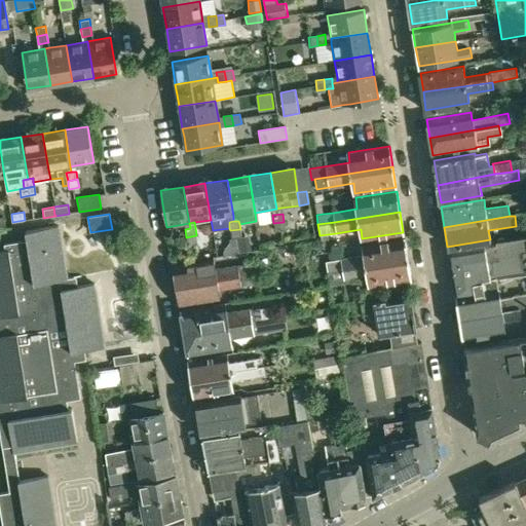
[(284,222),(273,223),(275,231),(286,229),(284,222)]
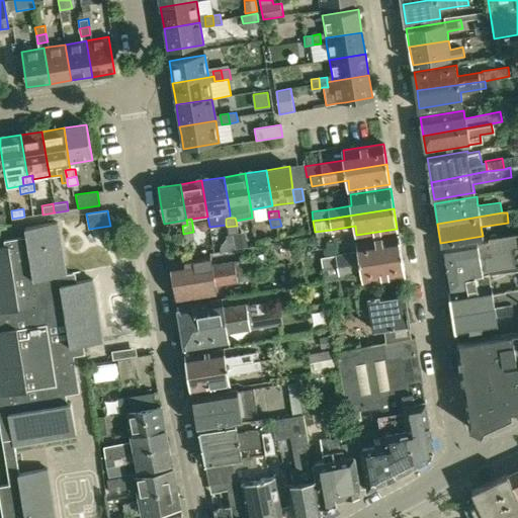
[(0,436),(7,483),(0,484),(0,501),(2,517),(55,517),(47,469),(18,473),(14,445),(76,435),(70,403),(67,403),(66,395),(79,393),(74,356),(84,354),(82,345),(99,343),(102,342),(93,278),(72,281),(71,273),(66,273),(58,222),(24,227),(26,238),(4,241),(5,246),(0,247),(0,436)]
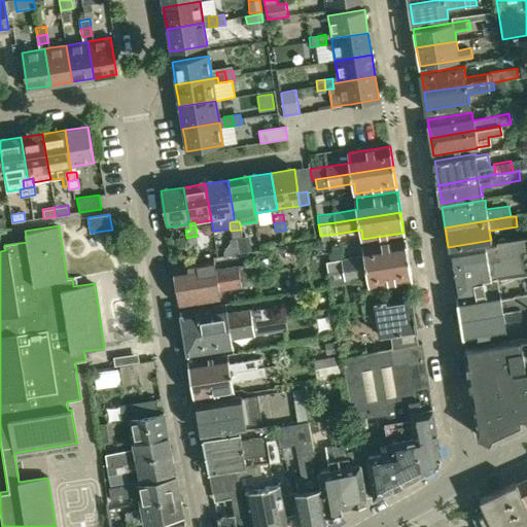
[(242,237),(241,230),(231,231),(232,239),(242,237)]
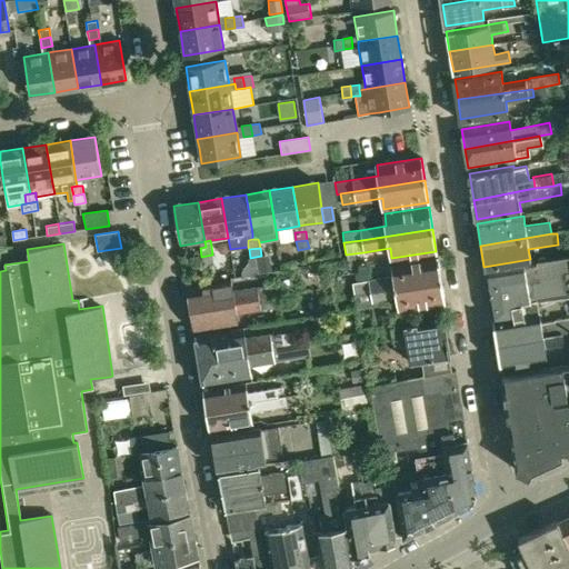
[(212,255),(201,257),(203,266),(213,263),(212,255)]
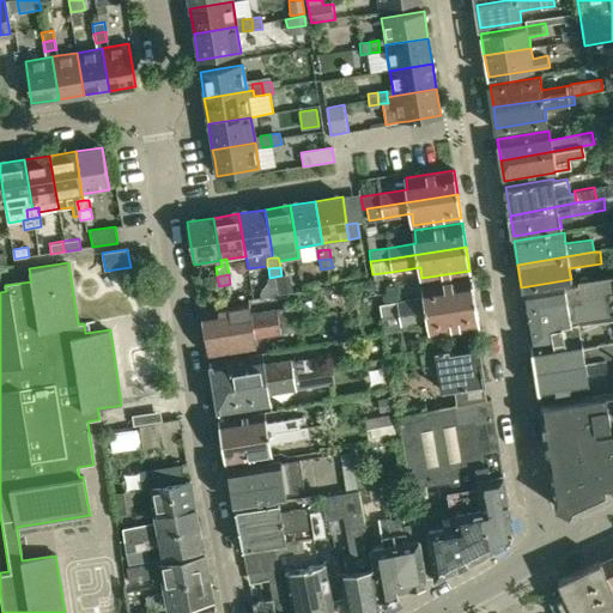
[(612,277),(577,283),(578,284),(522,293),(530,345),(581,337),(578,323),(612,317),(612,277)]
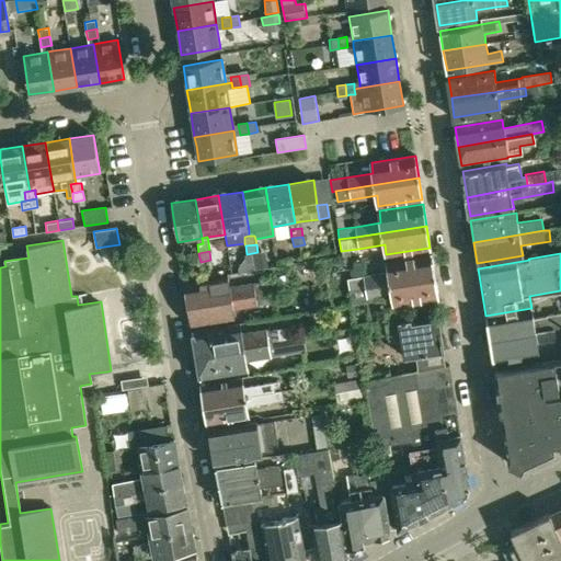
[(363,275),(347,277),(348,288),(434,276),(432,254),(387,262),(388,271),(363,275)]
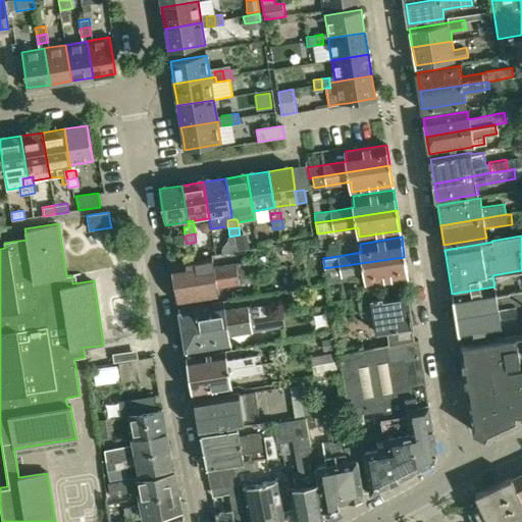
[(404,257),(324,268),(326,283),(353,279),(365,278),(366,283),(407,276),(404,257)]
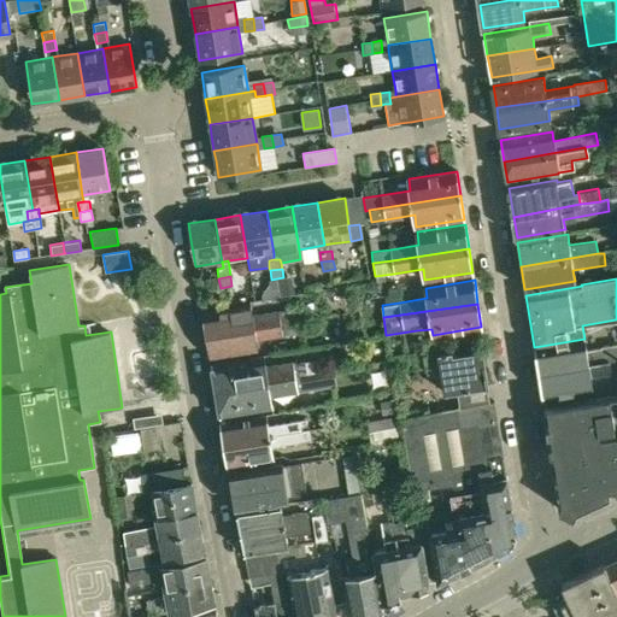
[(203,313),(206,335),(286,322),(285,317),(277,318),(277,312),(252,316),(251,306),(203,313)]
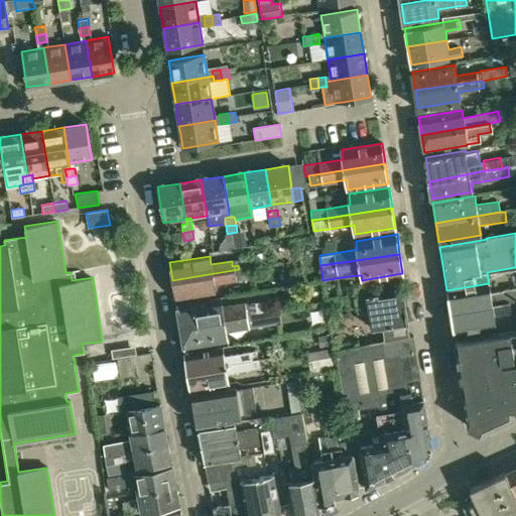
[(172,280),(174,298),(215,292),(214,283),(235,280),(234,273),(240,273),(239,269),(172,280)]
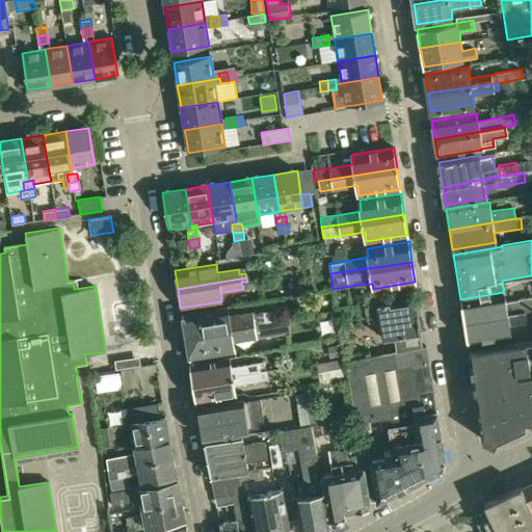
[(463,321),(531,310),(531,296),(519,299),(519,300),(506,302),(504,292),(460,299),(463,321)]
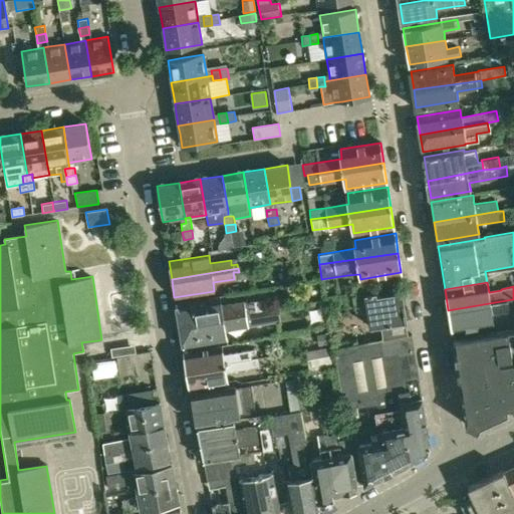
[(380,326),(382,340),(407,336),(405,317),(409,316),(407,307),(403,306),(401,291),(376,295),(376,292),(352,296),(354,305),(366,304),(369,327),(380,326)]
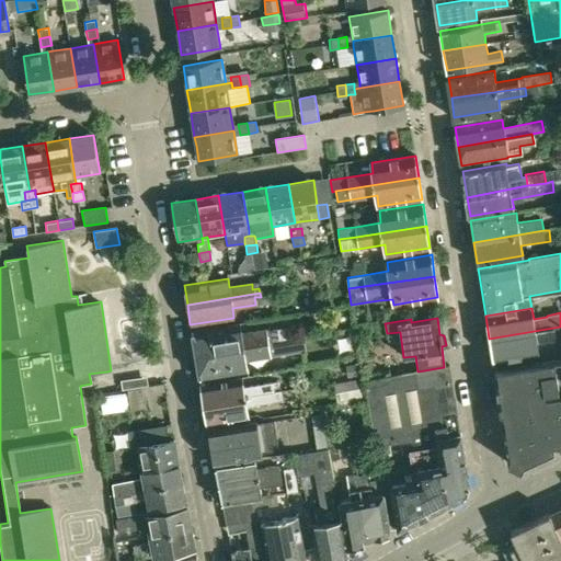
[(239,323),(192,332),(195,354),(267,344),(265,330),(241,333),(239,323)]
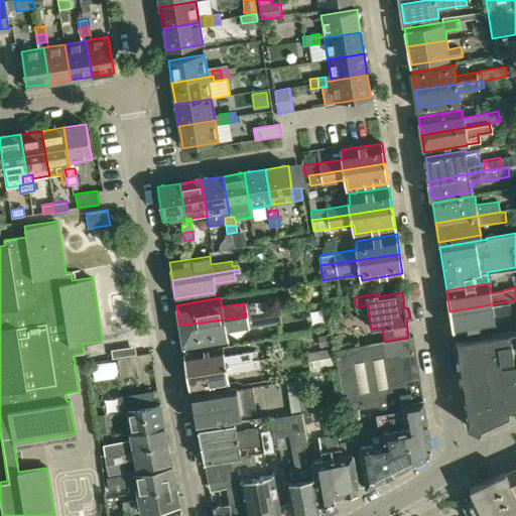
[(515,300),(449,311),(453,333),(495,326),(493,315),(515,311),(515,300)]
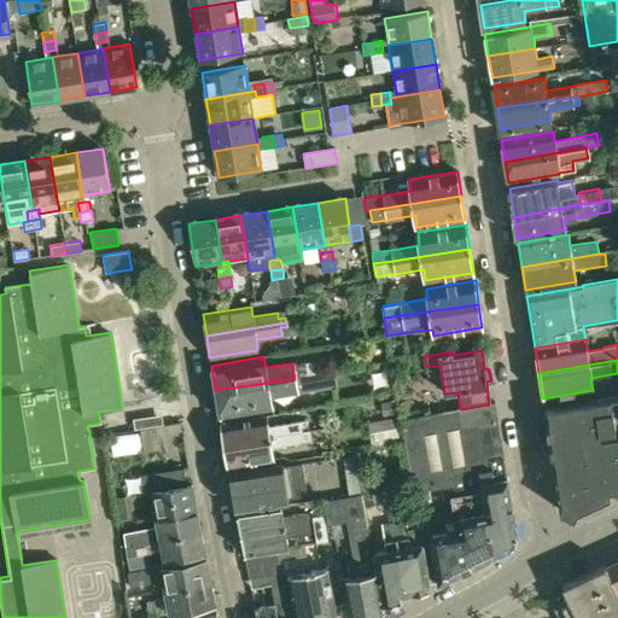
[(295,379),(215,390),(219,415),(272,407),(269,397),(336,385),(334,373),(324,374),(295,379)]
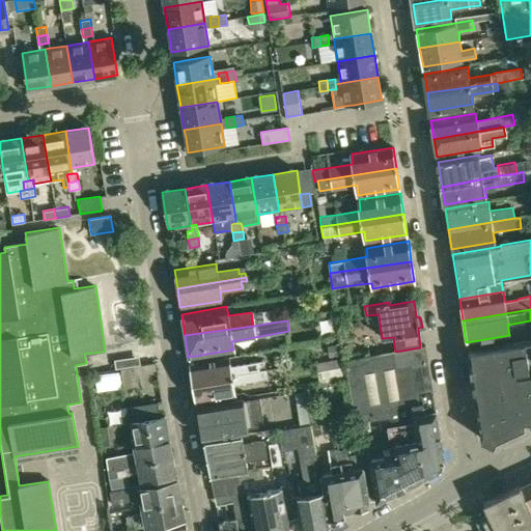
[(530,340),(467,351),(480,437),(480,439),(493,445),(495,443),(526,428),(525,423),(530,421),(530,340)]
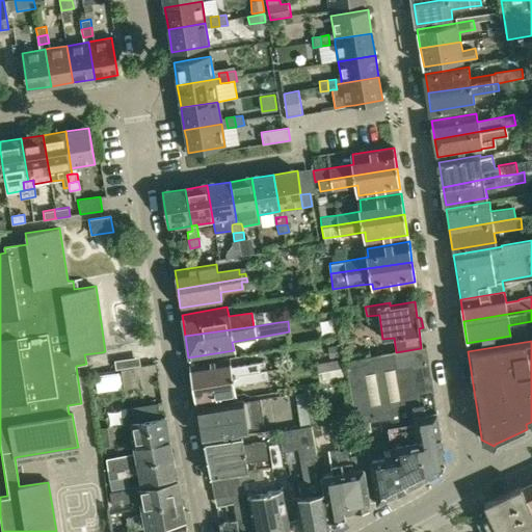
[(396,352),(345,362),(356,430),(370,428),(369,420),(376,419),(388,417),(387,414),(414,408),(413,406),(433,403),(425,347),(421,348),(396,352)]
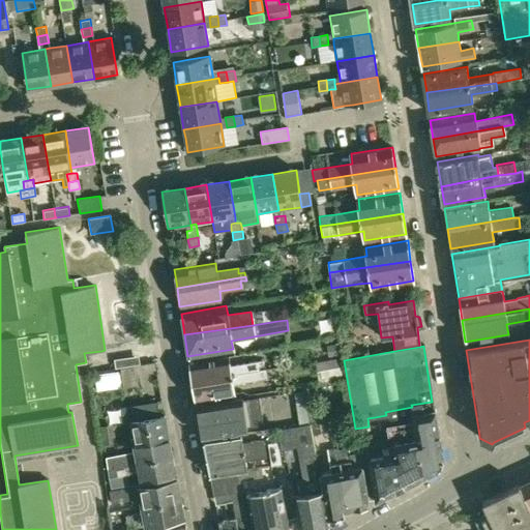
[(263,360),(252,361),(230,365),(228,355),(188,362),(192,380),(259,370),(259,366),(264,365),(263,360)]
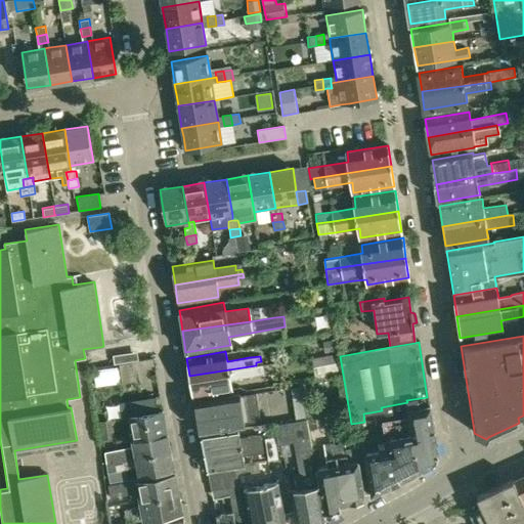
[(137,384),(136,374),(135,364),(119,366),(120,369),(93,373),(95,390),(137,384)]
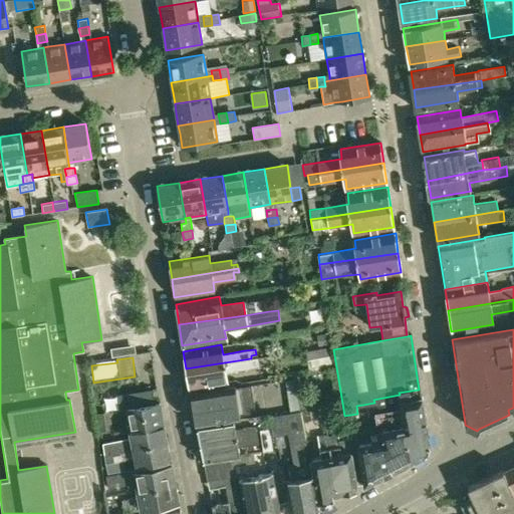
[(251,358),(186,368),(189,388),(227,381),(225,370),(259,365),(258,358),(251,359),(251,358)]
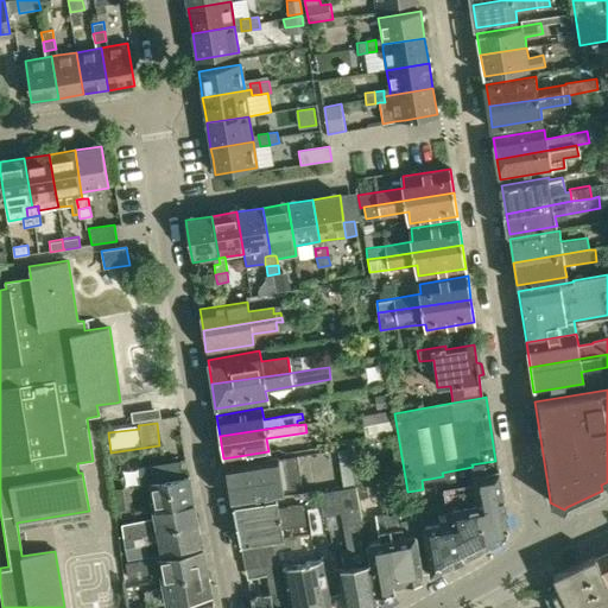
[(343,488),(355,486),(352,467),(348,448),(336,450),(343,488)]
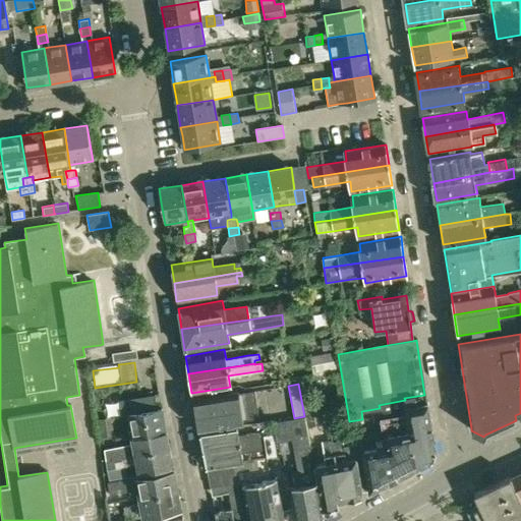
[(213,393),(213,395),(194,398),(198,429),(219,426),(219,428),(234,425),(233,423),(243,422),(243,420),(258,418),(254,391),(238,393),(238,392),(227,393),(226,391),(213,393)]
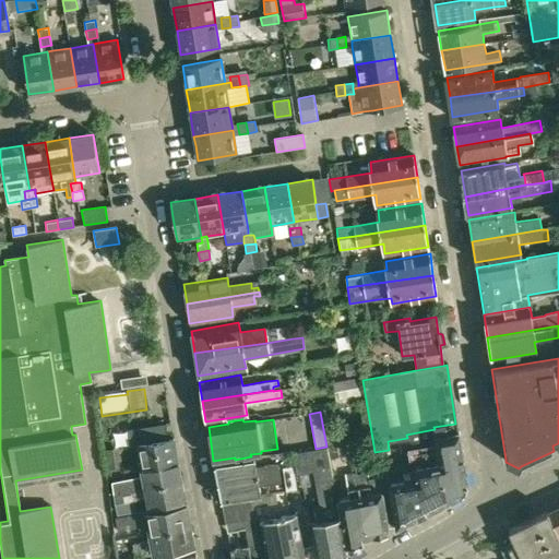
[(465,487),(455,424),(433,427),(435,429),(406,435),(407,438),(395,440),(396,449),(400,461),(402,480),(387,483),(394,528),(461,494),(465,487)]
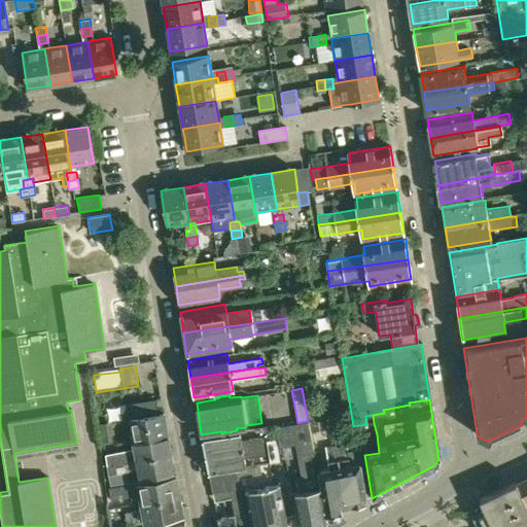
[(157,400),(121,407),(124,420),(129,419),(133,442),(168,435),(164,413),(161,414),(160,414),(157,400)]
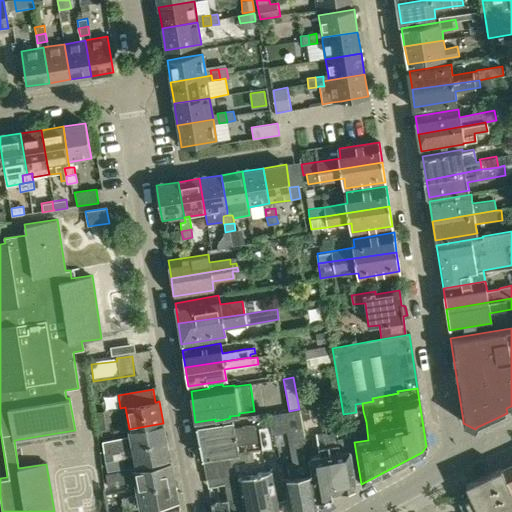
[(287,431),(293,467),(283,468),(285,479),(280,479),(282,492),(286,491),(289,511),(312,511),(312,507),(317,506),(310,474),(309,463),(306,463),(302,439),(304,438),(299,409),(289,411),(268,414),(271,434),(287,431)]
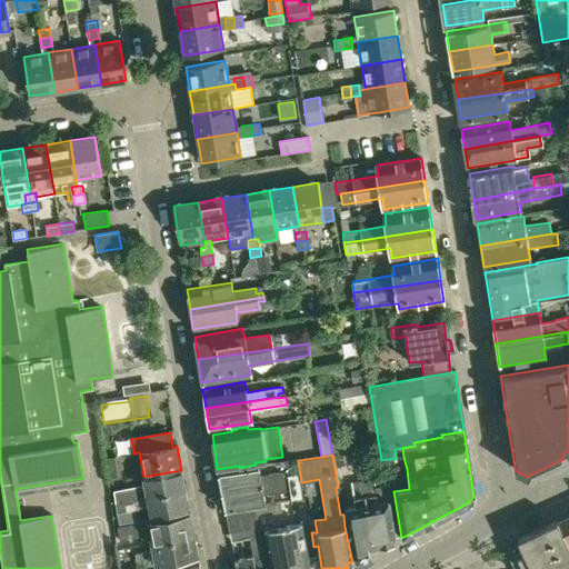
[(225,510),(253,505),(263,503),(261,495),(285,490),(281,472),(258,477),(257,467),(218,473),(225,510)]
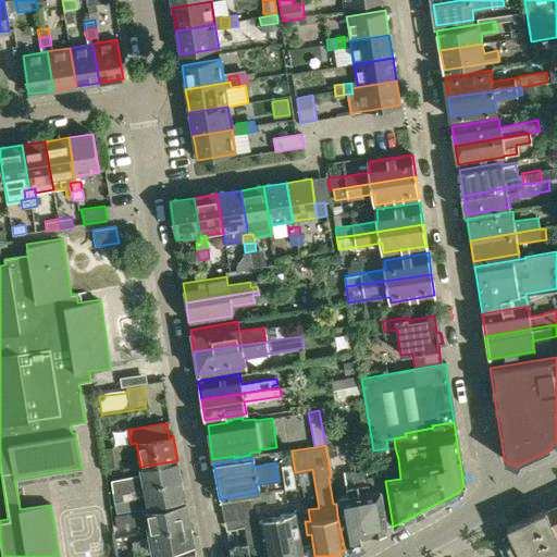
[(111,480),(112,491),(122,490),(181,480),(177,460),(140,467),(141,474),(111,480)]
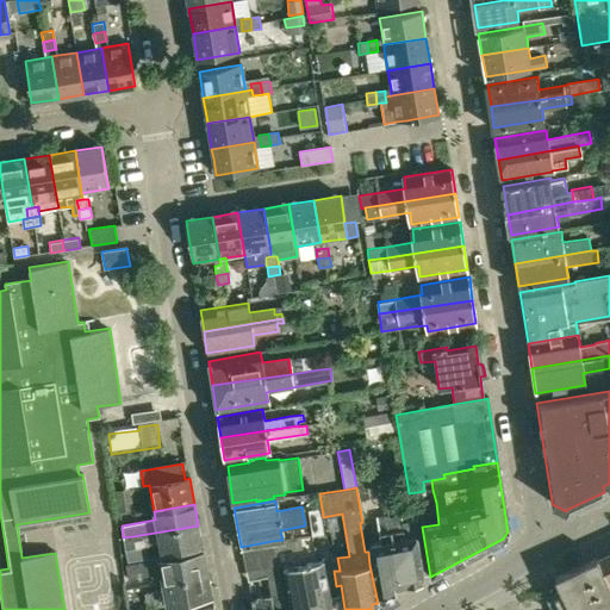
[(319,509),(307,510),(312,536),(323,534),(319,509)]
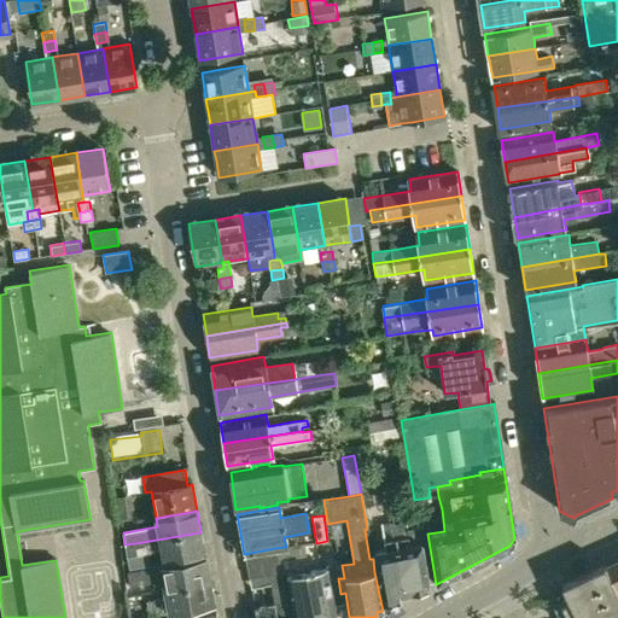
[(403,522),(391,524),(395,555),(397,554),(401,571),(397,571),(401,592),(409,590),(412,594),(425,592),(429,589),(419,525),(404,528),(403,522)]
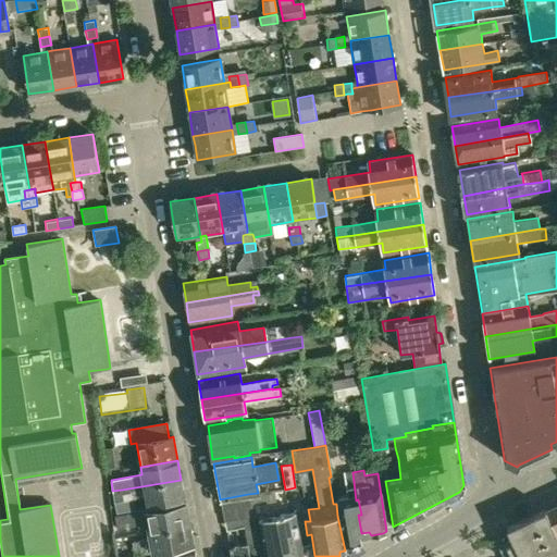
[(334,495),(336,504),(337,516),(345,551),(345,555),(359,546),(357,534),(361,533),(358,515),(361,515),(358,499),(356,500),(353,472),(342,474),(345,494),(334,495)]
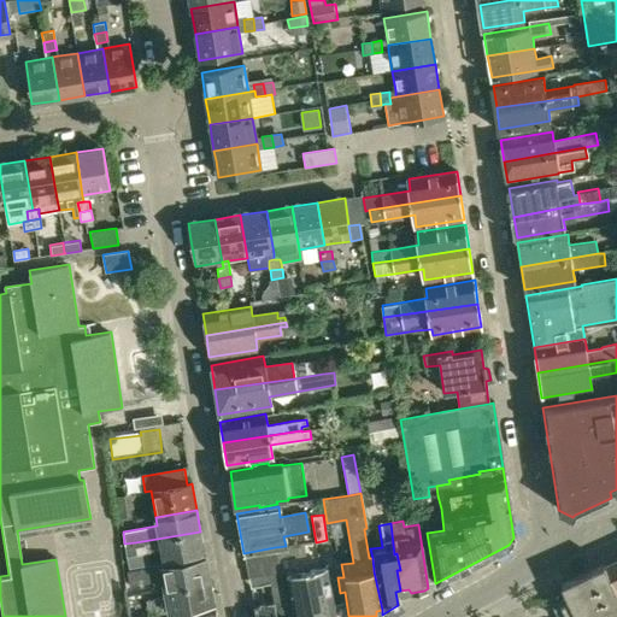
[(147,552),(160,550),(163,559),(204,552),(200,532),(135,542),(124,544),(127,556),(129,570),(150,566),(147,552)]
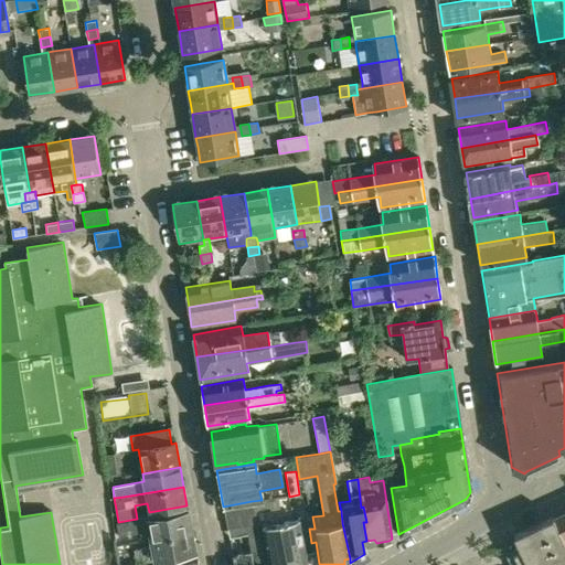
[(252,501),(223,507),(227,531),(245,528),(249,552),(232,555),(233,564),(268,564),(263,564),(256,526),(252,501)]
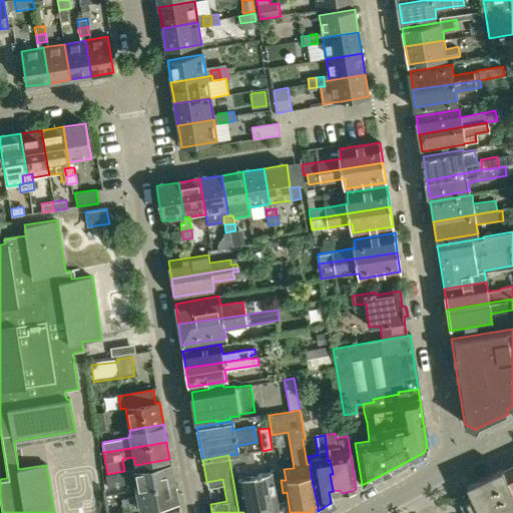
[(135,483),(136,490),(173,483),(170,463),(118,473),(105,475),(108,488),(135,483)]
